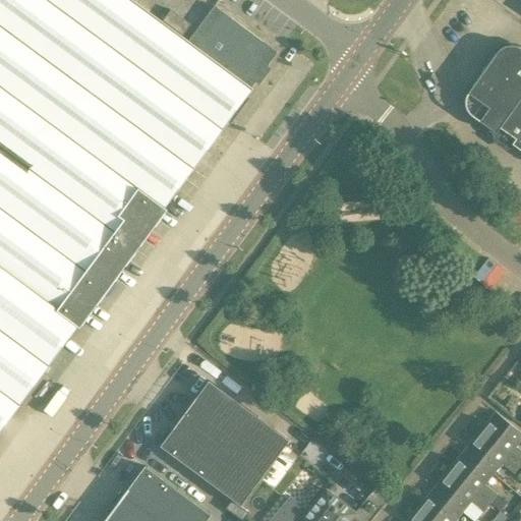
[(167,210),(163,207),(250,90),(187,43),(129,0),(0,0),(0,428),(76,326),(79,328),(104,295),(107,297),(117,284),(114,282),(167,210)]
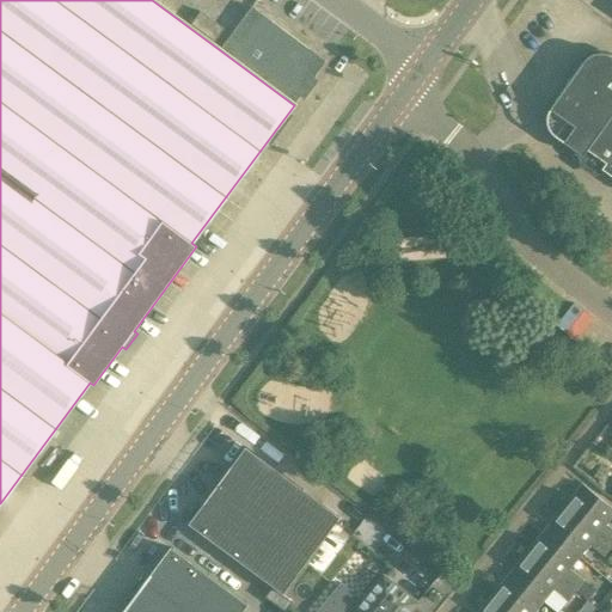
[(325,62),(252,7),(220,50),(294,105),(325,62)]
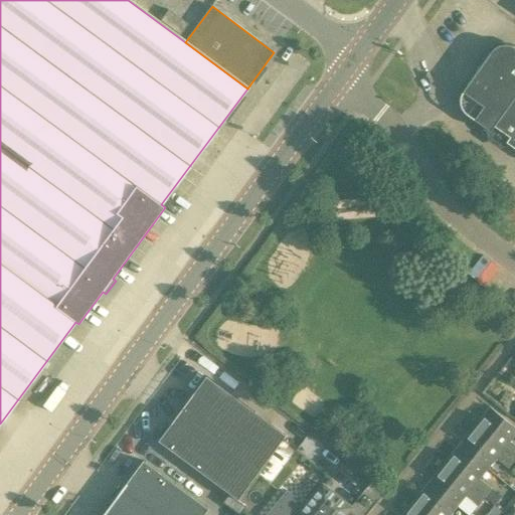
[(180,36),(188,25),(169,12),(161,22),(180,36)]
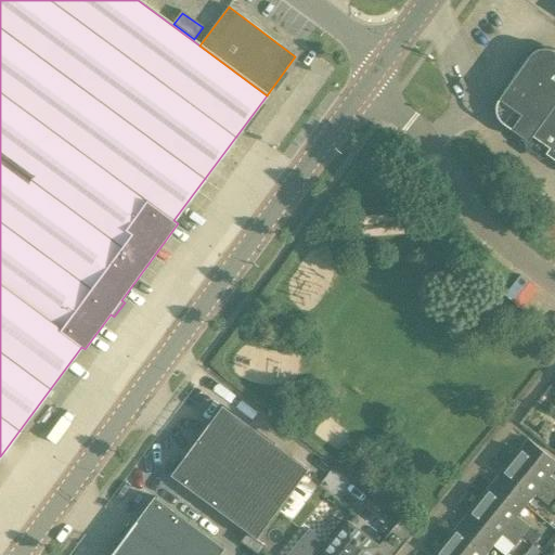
[(530,55),(500,99),(497,105),(497,113),(499,119),(504,125),(529,142),(529,150),(539,156),(547,155),(554,159),(554,51),(551,50),(546,49),(542,49),(539,50),(537,50),(534,52),(531,54),(530,55)]
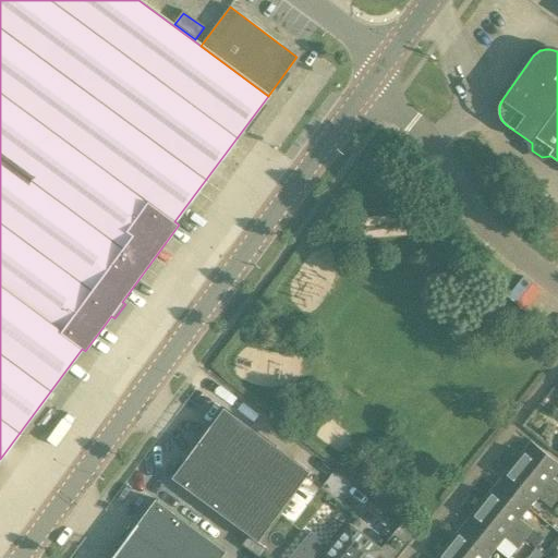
[(311,472),(223,408),(210,425),(206,422),(179,457),(184,461),(171,478),(258,543),(311,472)]
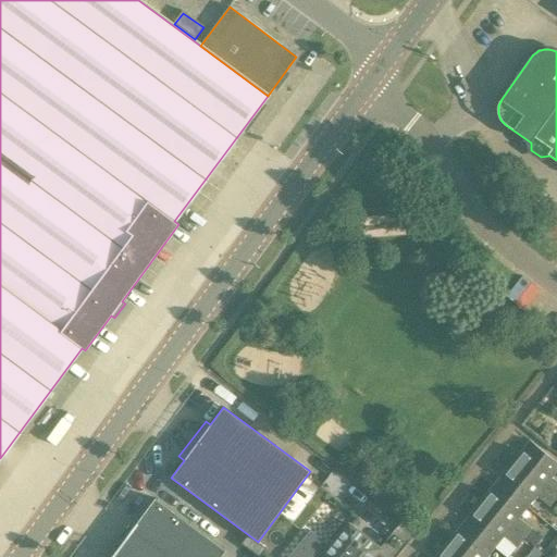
[(556,463),(531,443),(515,463),(556,497),(556,482),(549,477),(556,468),(556,463)]
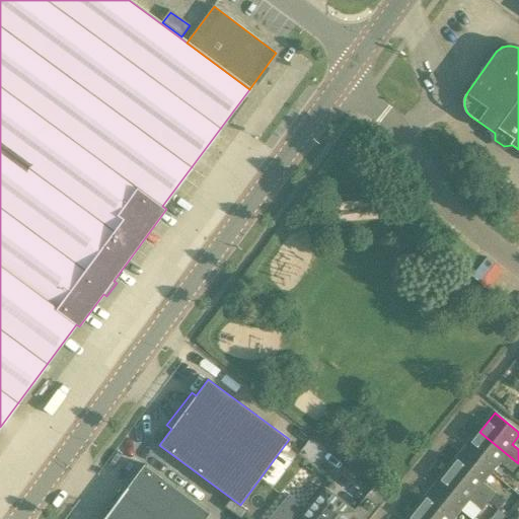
[(464,450),(491,471),(499,461),(512,472),(518,463),(479,432),(464,450)]
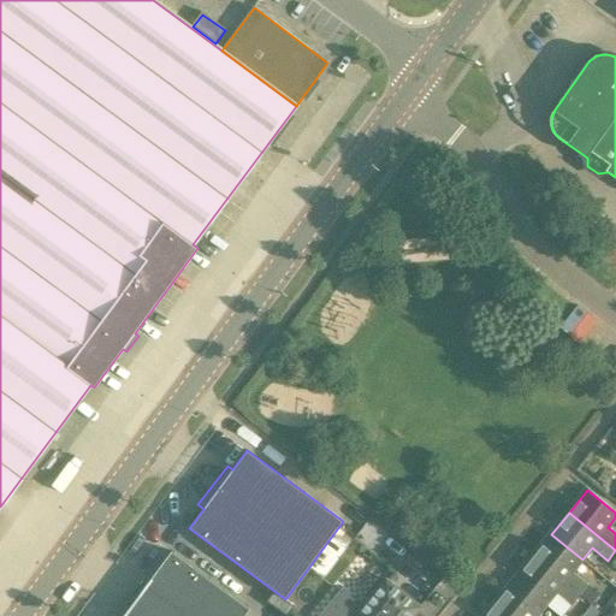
[(599,597),(572,572),(582,560),(551,534),(533,557),(581,596),(592,605),(599,597)]
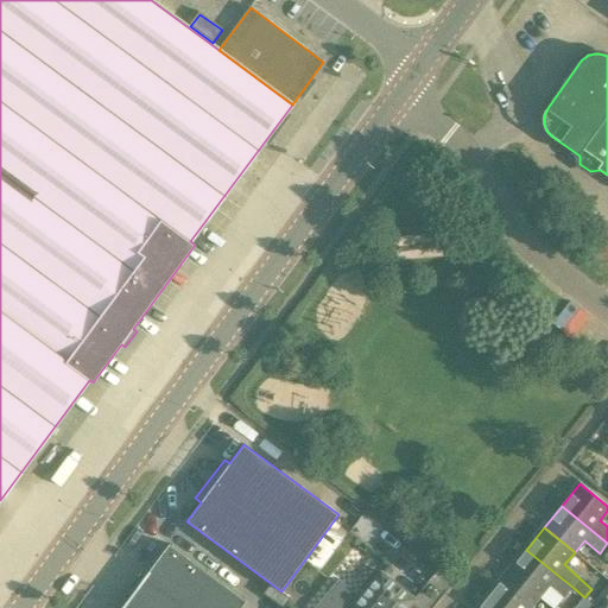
[(169,544),(134,593),(154,607),(240,607),(246,601),(169,544)]
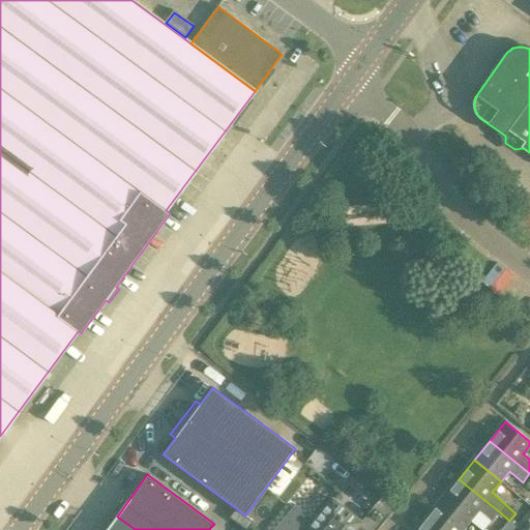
[(500,512),(459,479),(443,499),(469,521),(478,509),(493,522),(500,512)]
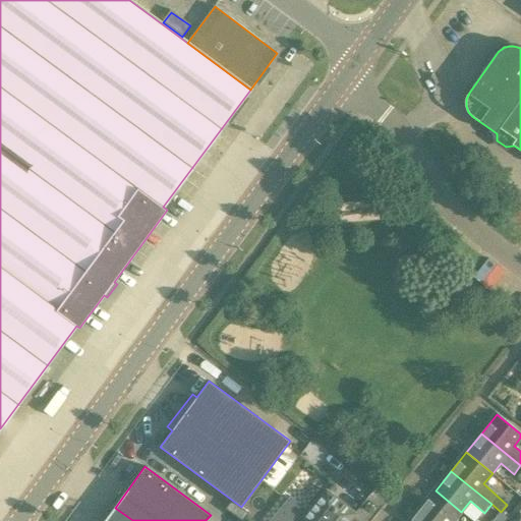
[(349,520),(355,514),(327,490),(325,493),(321,489),(309,503),(314,507),(308,514),(290,500),(272,520),(349,520)]
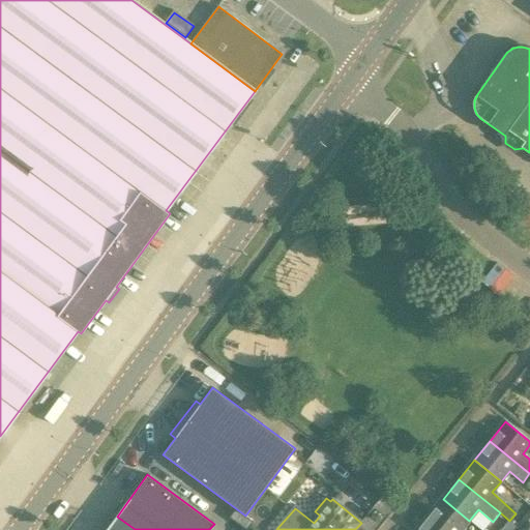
[(461,529),(469,521),(443,499),(427,519),(441,529),(461,529)]
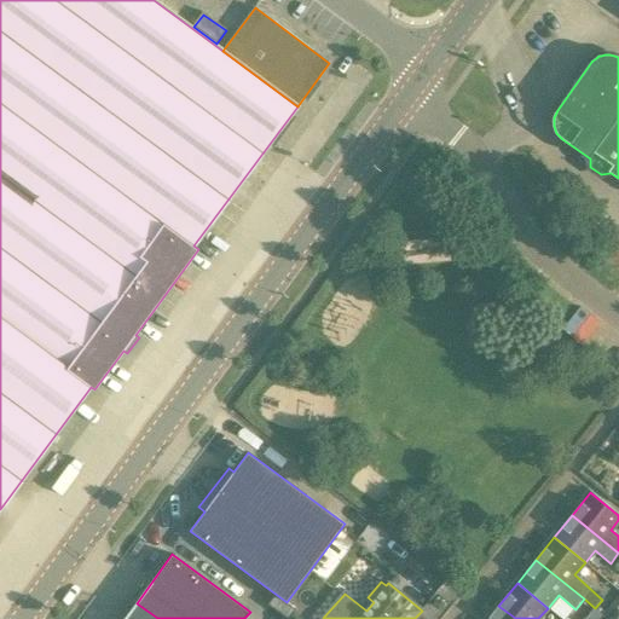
[(275,596),(267,606),(285,618),(287,618),(294,609),(275,596)]
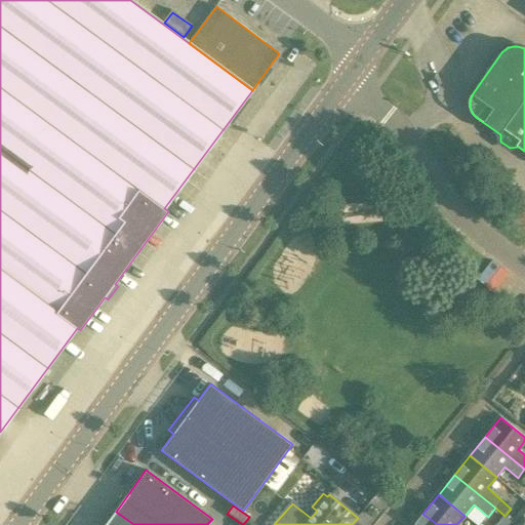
[(133,524),(116,512),(105,524),(133,524)]
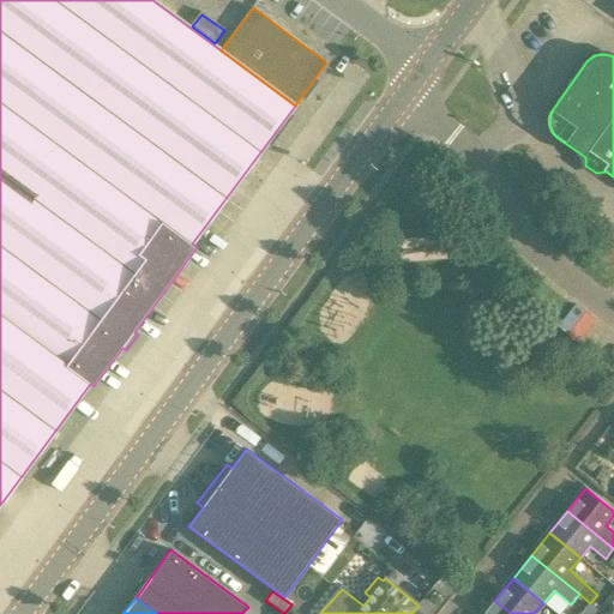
[(511,613),(494,601),(483,613),(511,613)]
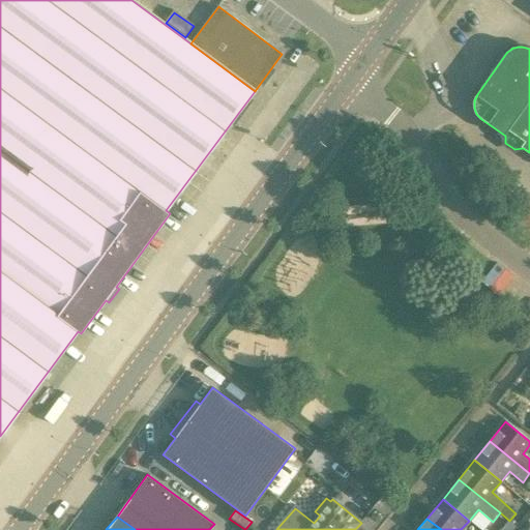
[(529,529),(529,522),(528,521),(521,529),(529,529)]
